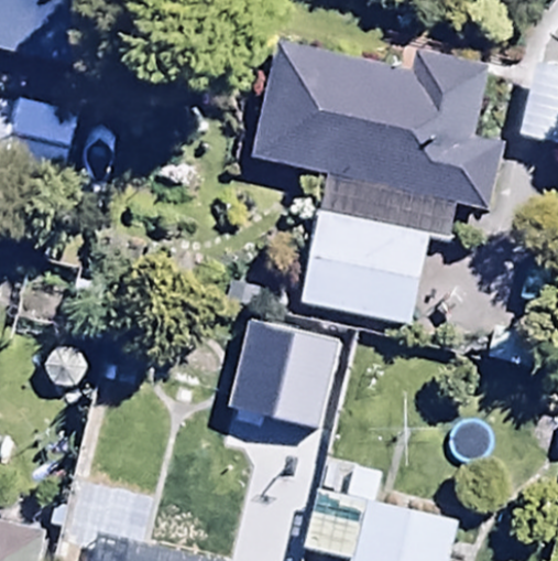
[(0,0),(0,44),(83,61),(94,0),(0,0)]
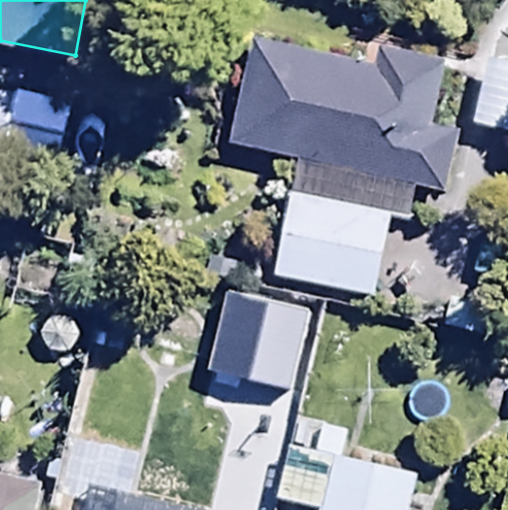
[(443,56),(375,42),(370,64),(250,38),(228,139),(295,153),(288,189),(393,211),(409,214),(417,179),(443,185),(456,127),(429,121),(443,56)]
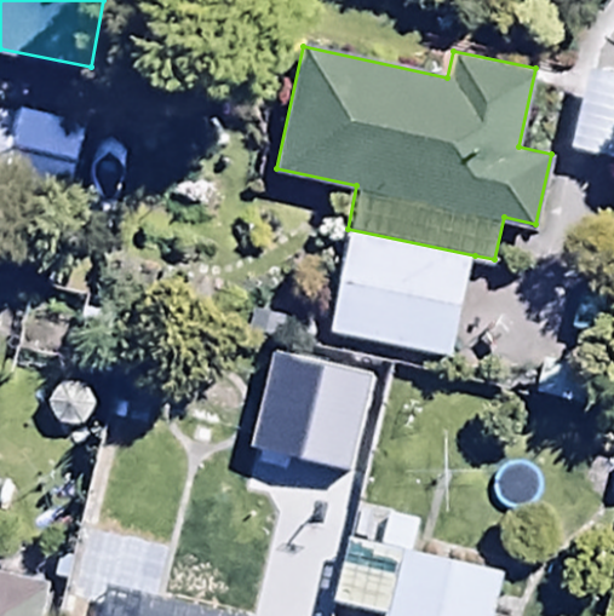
[(86,121),(0,103),(0,186),(69,202),(86,121)]
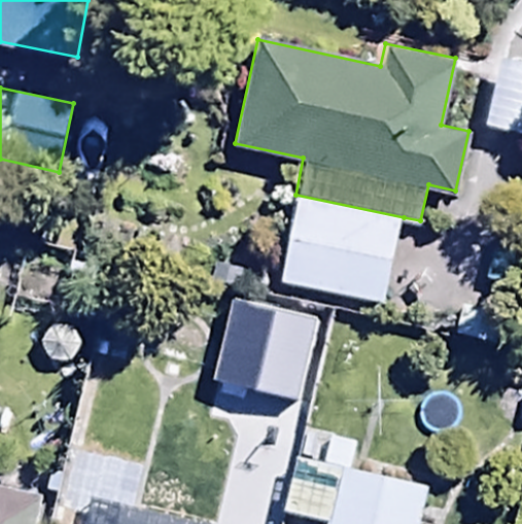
[(404,217),(296,195),(277,281),(385,304),(404,217)]
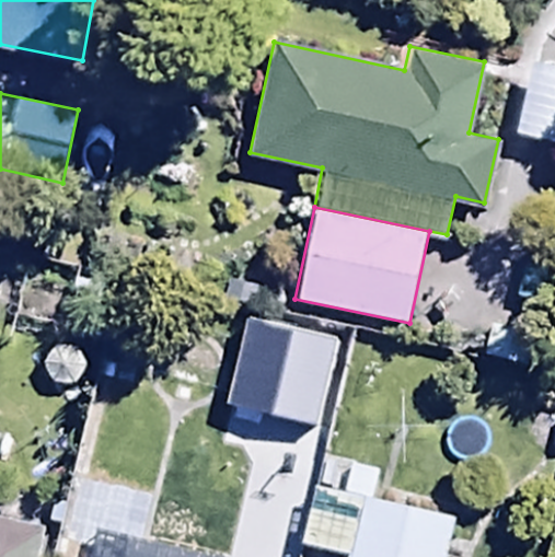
[(227,556),(228,556),(108,531),(119,483),(69,472),(53,548),(71,553),(70,556),(227,556)]
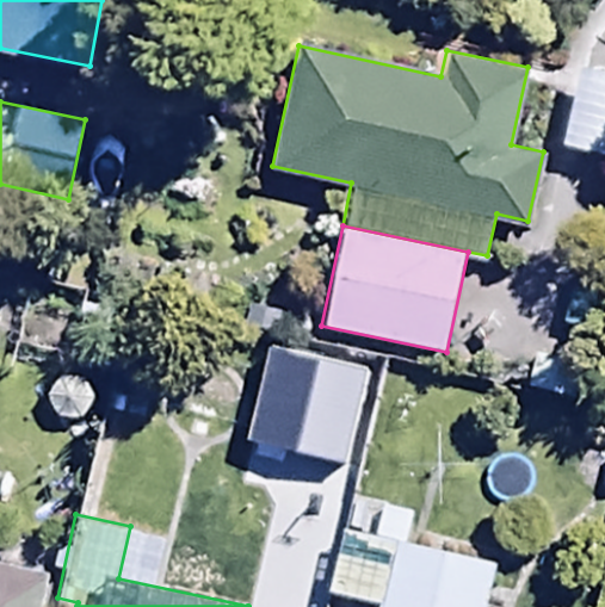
[(487,606),(498,558),(395,534),(394,538),(345,527),(329,594),(378,606),(377,606),(487,606)]
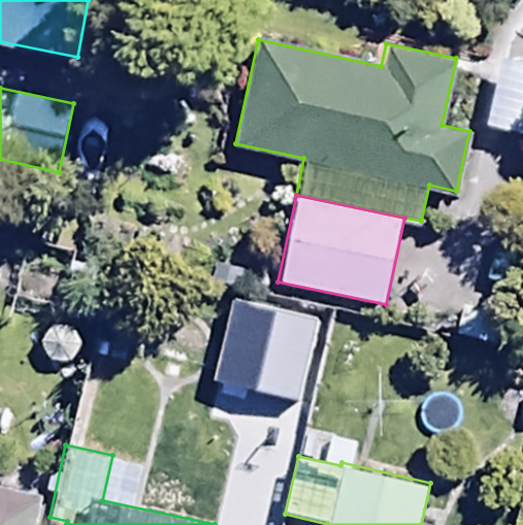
[(0,524),(29,524),(35,492),(0,486),(0,524)]
